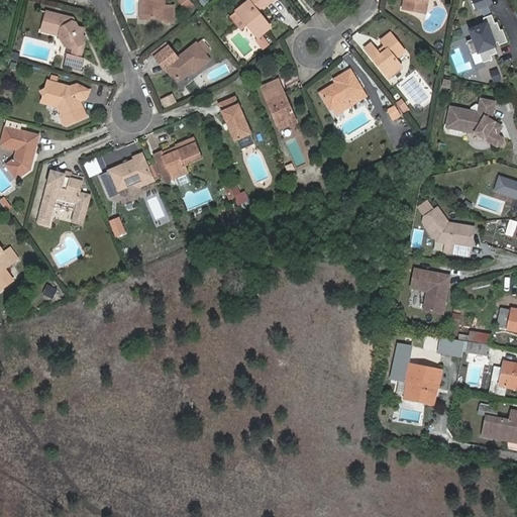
[(143,0),(143,1),(143,18),(164,19),(165,22),(174,22),(174,6),(165,6),(165,0),(143,0)]
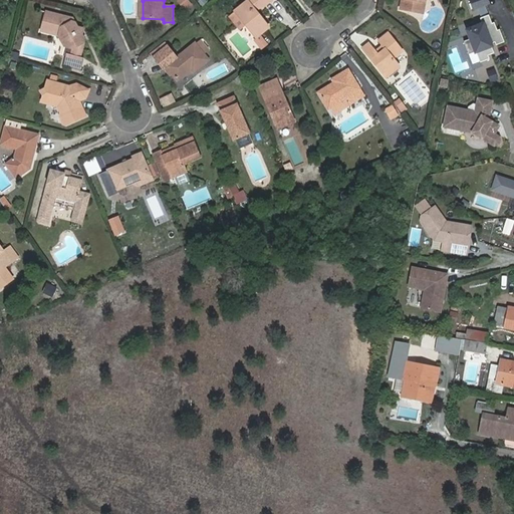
[(178,0),(187,11),(194,4),(190,0),(178,0)]
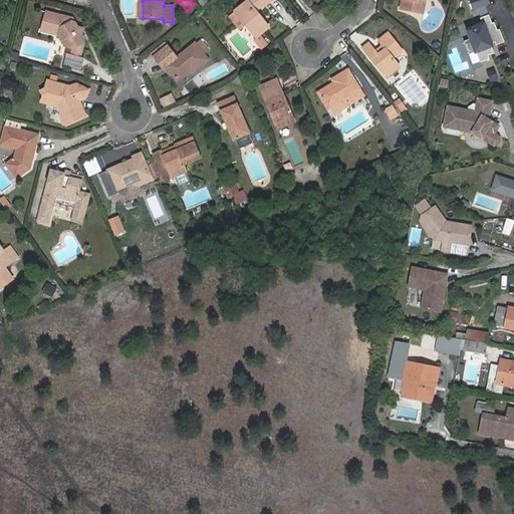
[(247,0),(235,10),(257,38),(269,28),(256,11),(266,3),(267,4),(272,0),(247,0)]
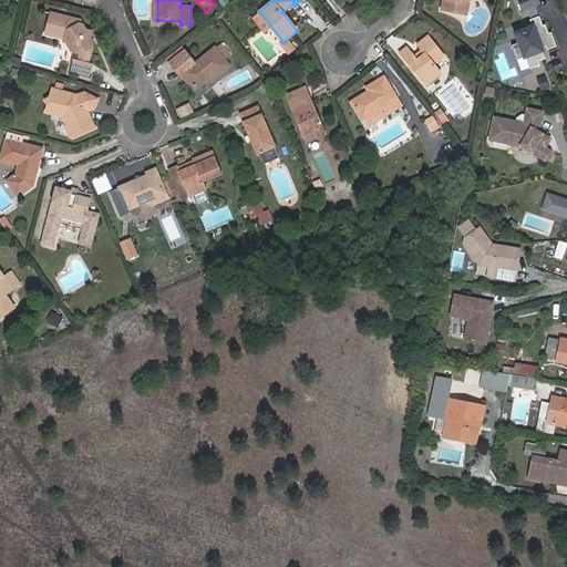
[(442,0),(441,10),(466,14),(468,0),(442,0)]
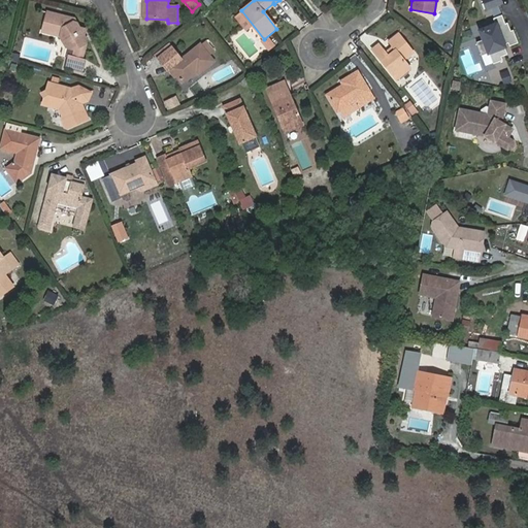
[(501,3),(500,0),(483,0),(487,9),(501,3)]
